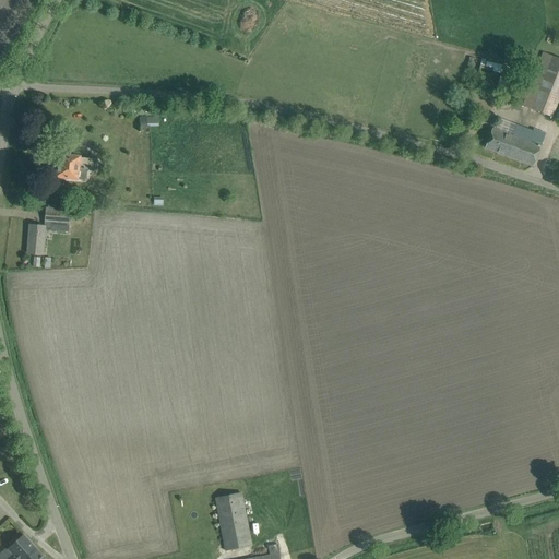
[(558,98),(558,58),(543,52),(522,106),(551,117),(558,98)]
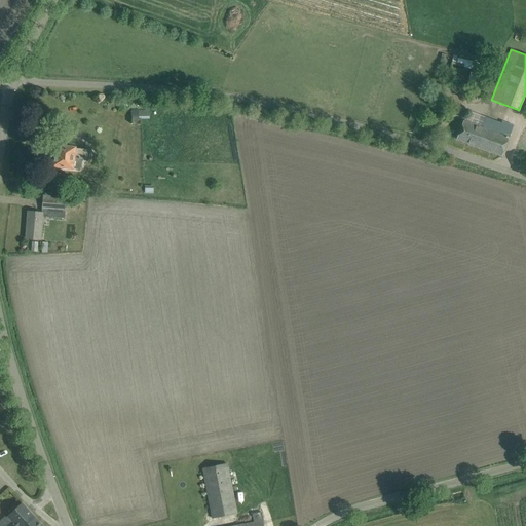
[(465,66),(467,61),(452,57),(451,62),(465,66)]
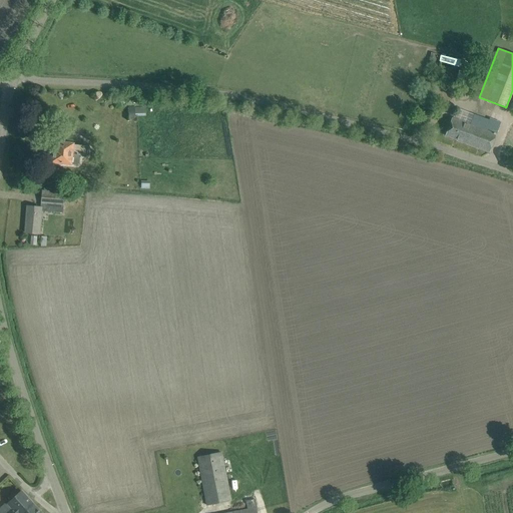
[(127,117),(145,118),(145,106),(128,105),(127,117)]
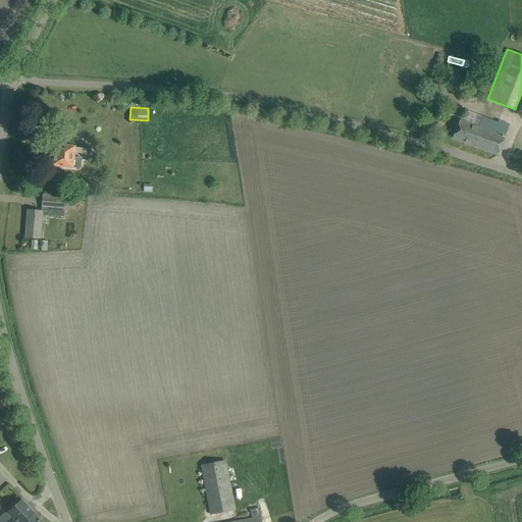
[(460,120),(457,128),(453,138),(498,155),(509,126),(482,116),(478,127),(460,120)]
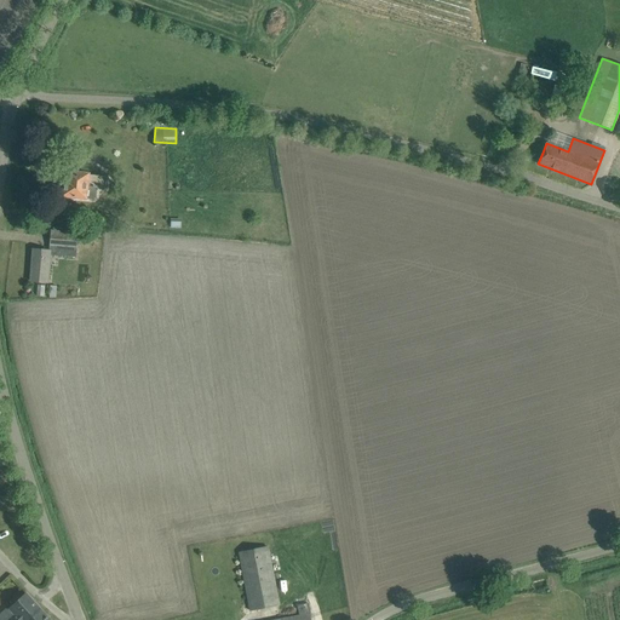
[(619,148),(618,148),(608,172),(619,176),(619,148)]
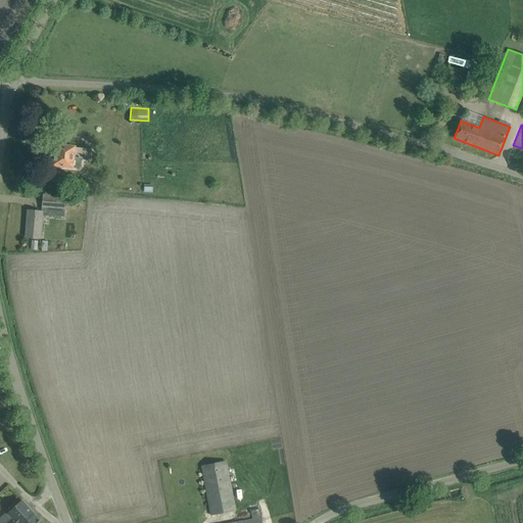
[(88,158),(89,148),(54,145),(51,165),(79,169),(81,167),(82,157),(88,158)]
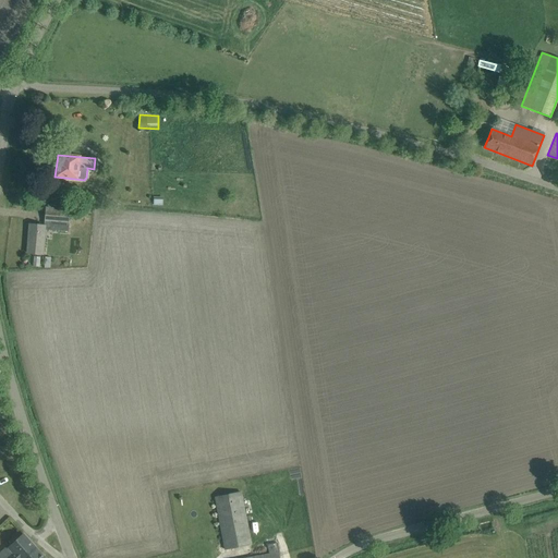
[(70,209),(46,207),(45,223),(69,226),(70,209)]
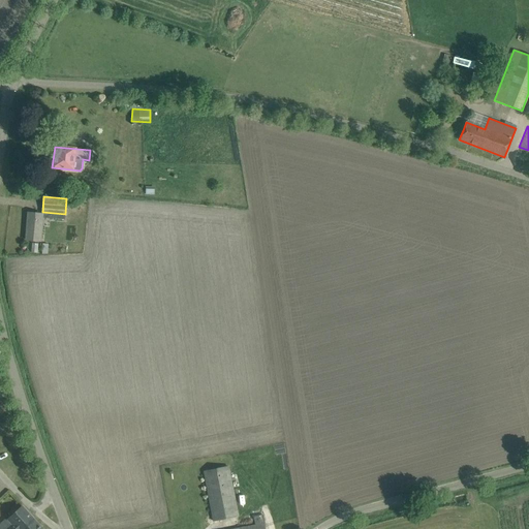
[(26,240),(40,241),(42,214),(28,213),(26,240)]
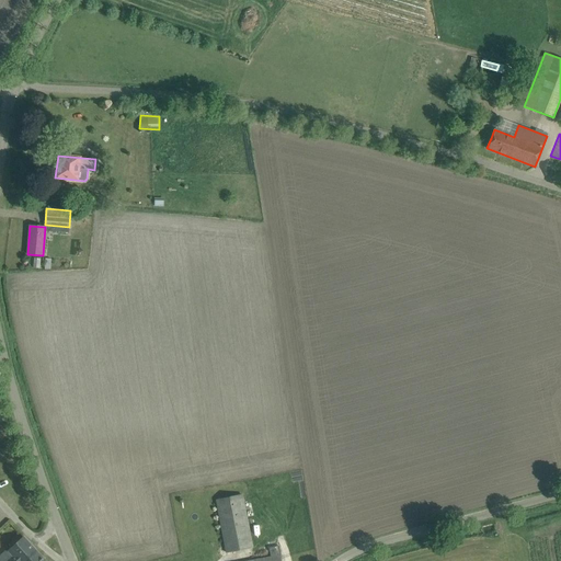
[(242,494),(215,500),(226,552),(252,548),(242,494)]
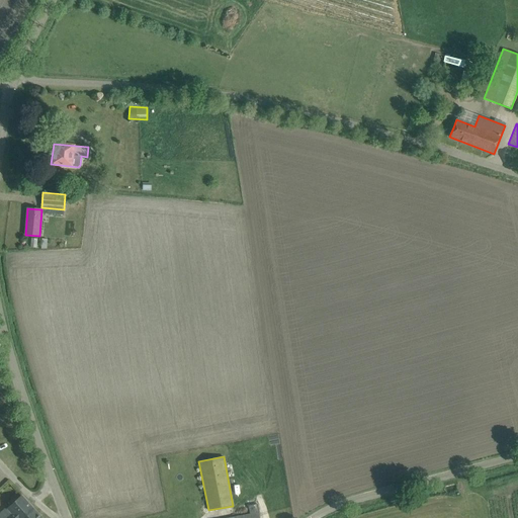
[(21,497),(8,509),(12,513),(6,517),(21,517),(32,508),(21,497)]
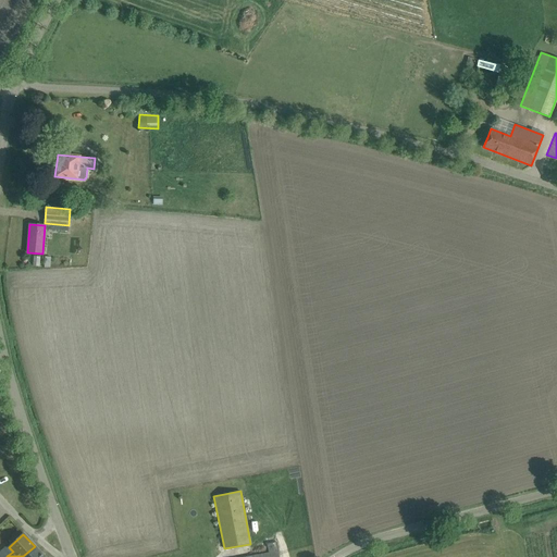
[(279,556),(276,542),(267,544),(269,553),(247,556),(279,556)]
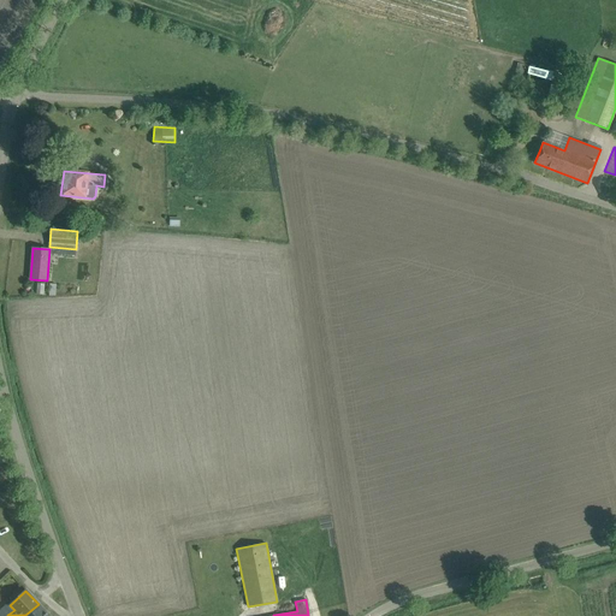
[(48,615),(39,604),(25,615),(48,615)]
